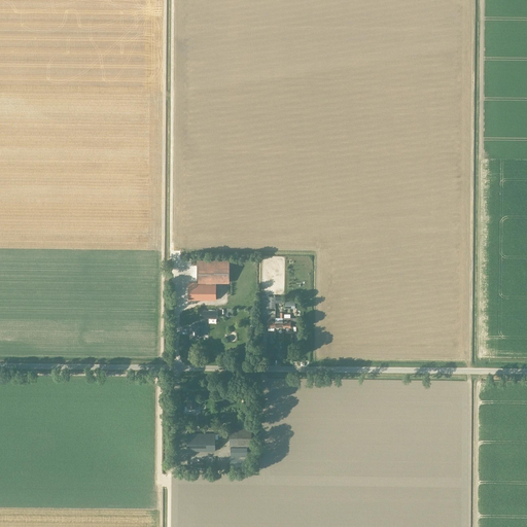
[(188,283),(188,300),(215,301),(216,282),(230,282),(230,260),(199,260),(198,282),(207,282),(207,283),(188,283)]
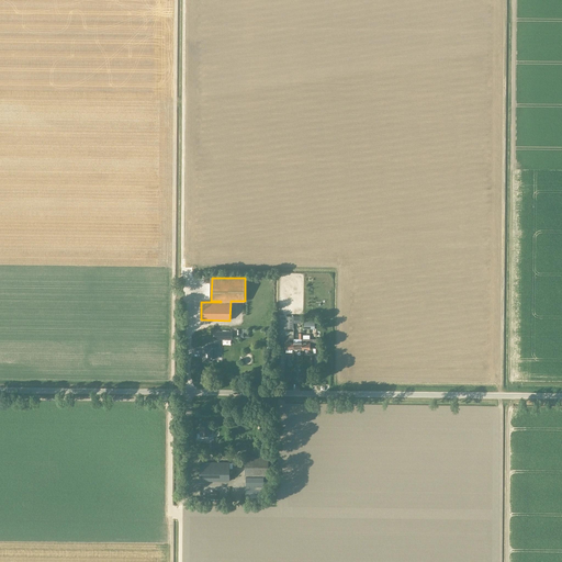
[(303,339),(303,336),(299,336),(299,339),(293,339),(293,349),(302,349),(302,339),(303,339)]
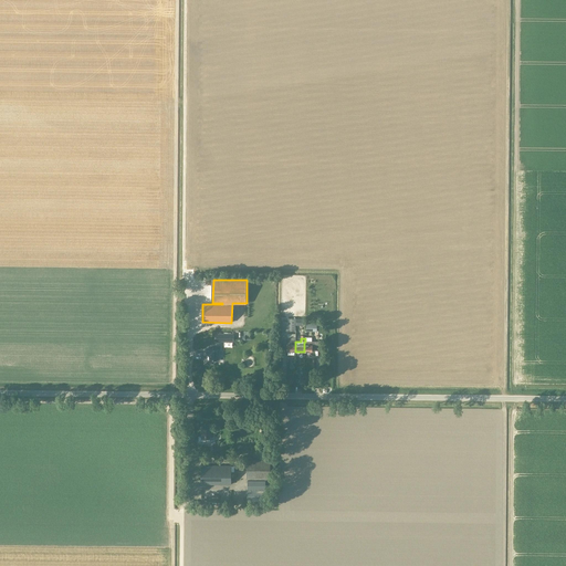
[(318,342),(305,342),(304,342),(304,352),(313,352),(313,348),(318,348),(318,342)]
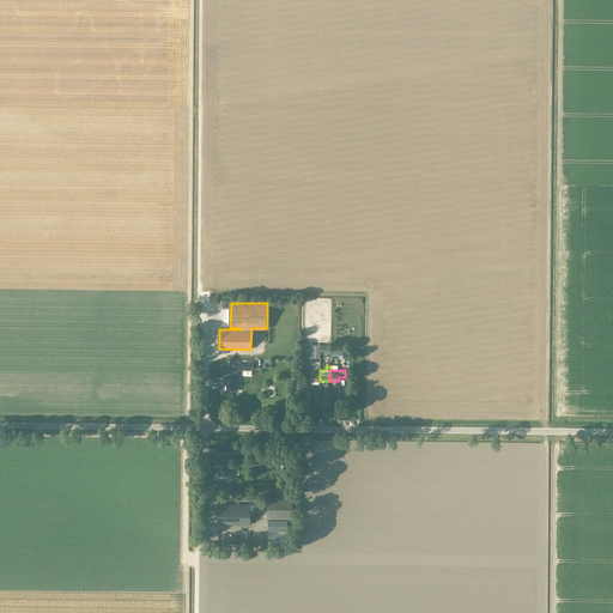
[(222,380),(222,393),(231,393),(231,386),(235,386),(235,378),(226,378),(226,380),(222,380)]
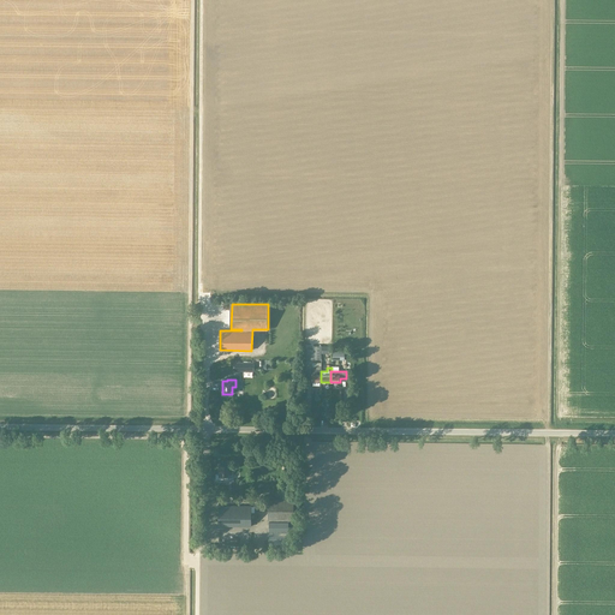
[(233,475),(233,471),(228,471),(228,466),(220,466),(219,473),(215,473),(215,479),(226,479),(226,476),(228,476),(228,475),(233,475)]
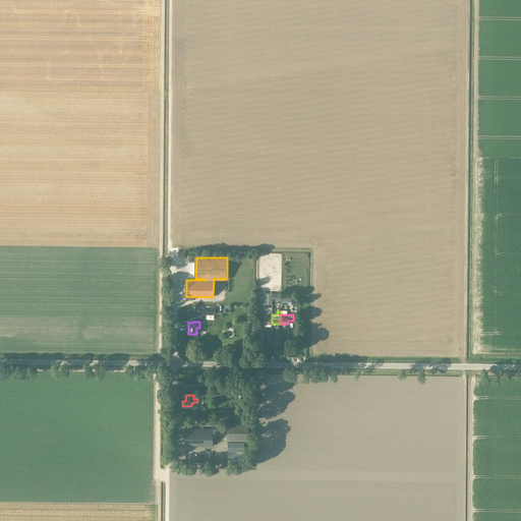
[(228,423),(228,441),(247,441),(247,423),(228,423)]
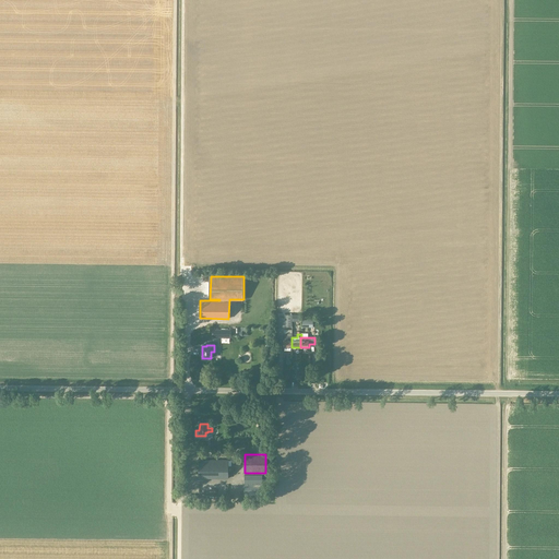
[(228,460),(199,460),(199,478),(228,478),(228,460)]
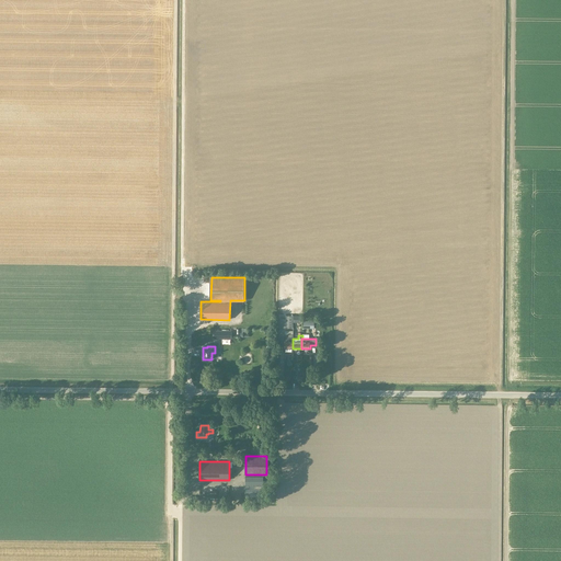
[(245,477),(245,496),(263,496),(263,477),(245,477)]
